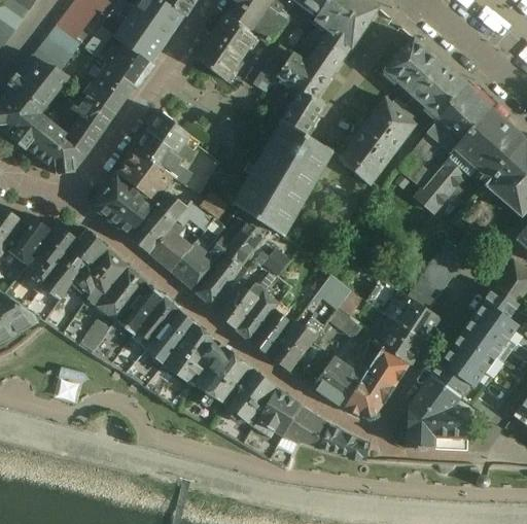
[(28,9),(14,0),(4,0),(1,4),(22,19),(28,9)]
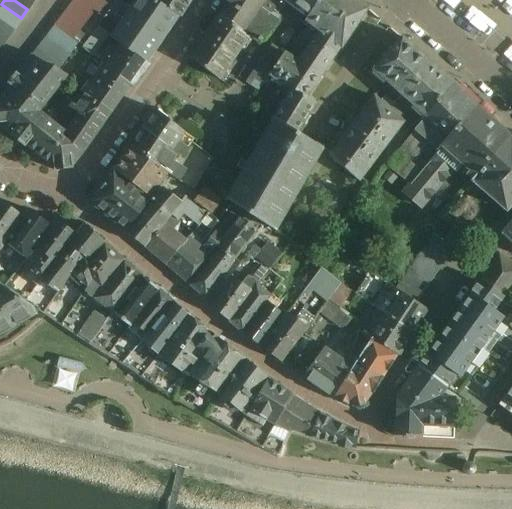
[(34,0),(14,0),(27,9),(34,0)]
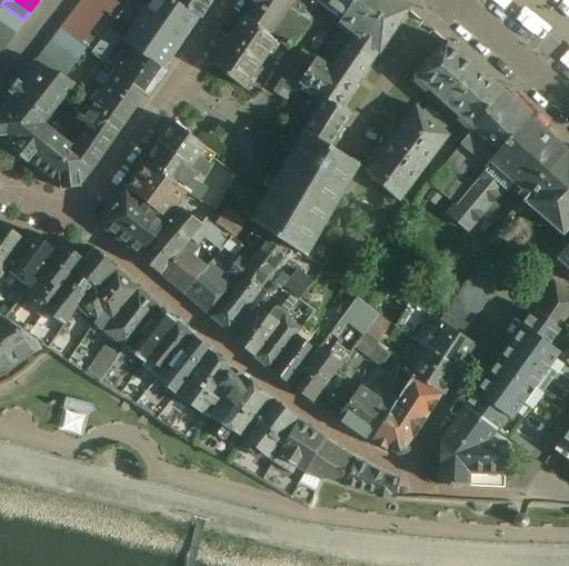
[(81,0),(61,27),(80,41),(88,32),(99,18),(105,10),(112,0),(81,0)]
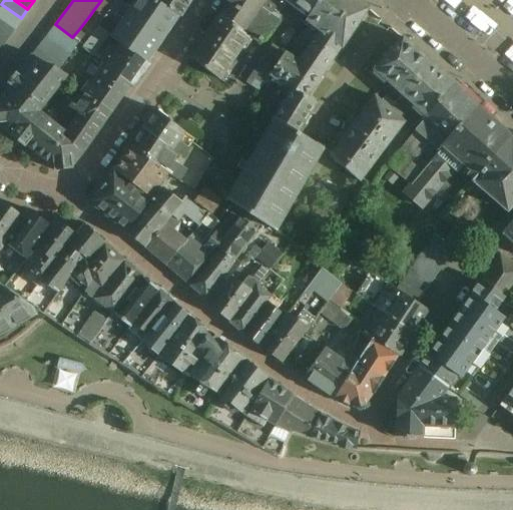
[(125,15),(103,0),(101,0),(94,9),(104,16),(106,14),(119,23),(125,15)]
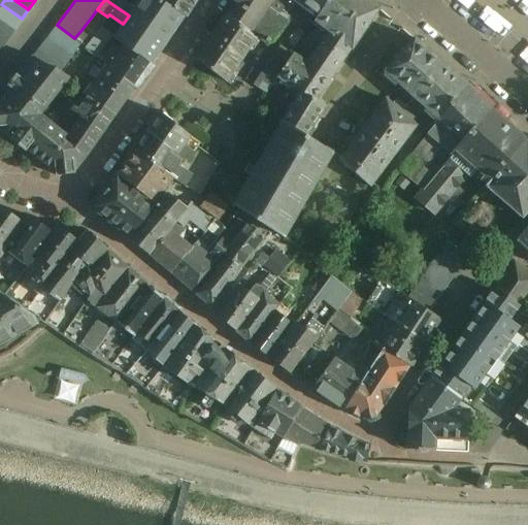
[(123,24),(114,36),(126,44),(151,62),(184,13),(165,1),(163,0),(139,0),(129,15),(123,24)]
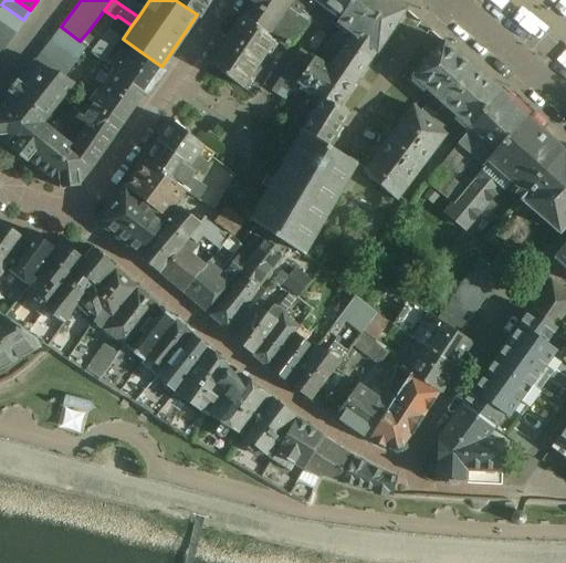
[(178,0),(177,1),(197,14),(199,17),(209,0),(178,0)]
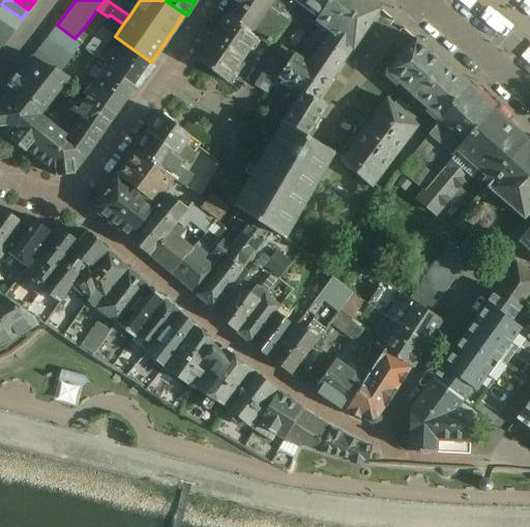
[(235,0),(228,12),(258,36),(268,45),(273,38),(274,39),(292,15),(283,8),(286,5),(281,0),(235,0)]
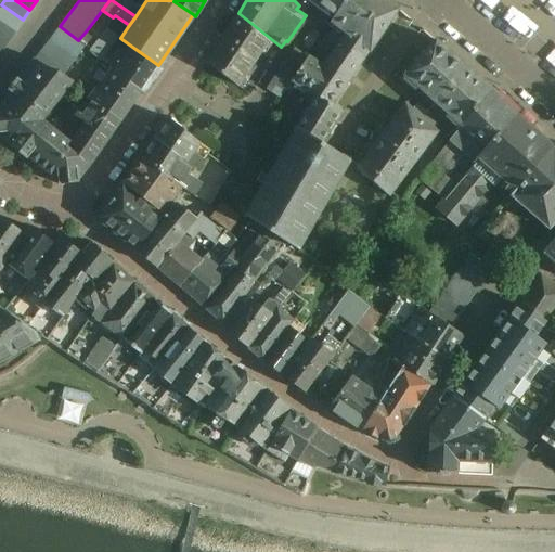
[(310,0),(333,16),(344,0),(310,0)]
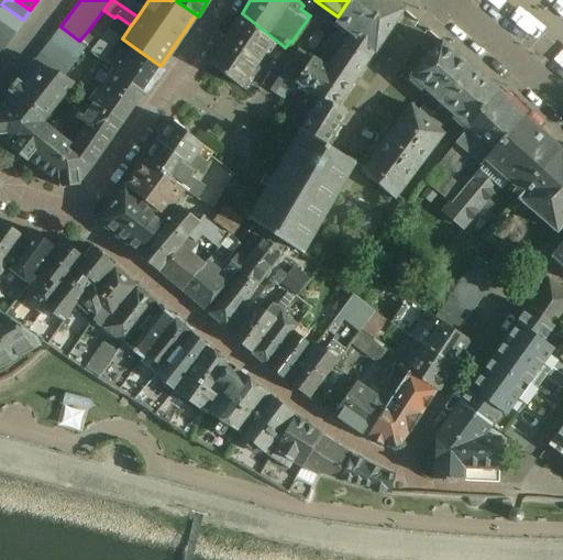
[(405,7),(396,0),(349,0),(338,17),(334,22),(350,32),(374,47),(376,48),(405,7)]
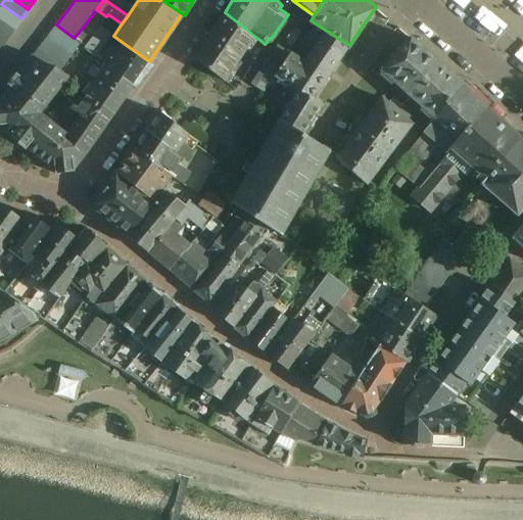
[(21,18),(1,4),(0,6),(0,17),(14,29),(21,18)]
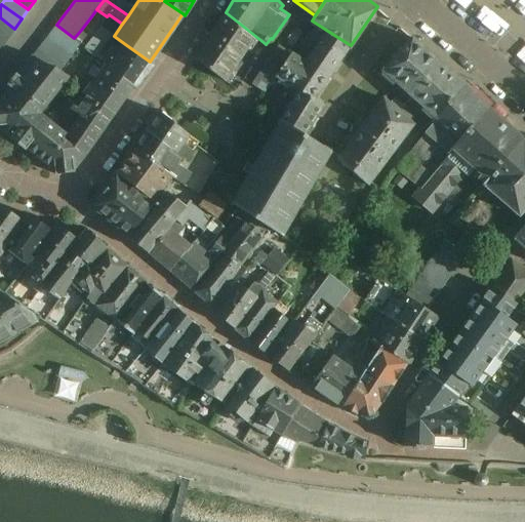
[(255,36),(226,12),(195,57),(226,80),(255,36)]
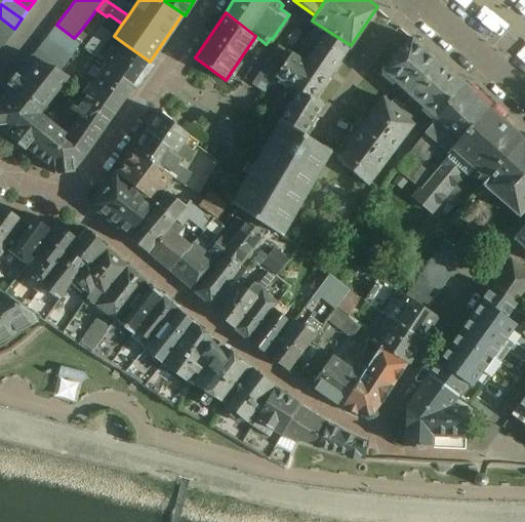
[(102,26),(91,16),(81,30),(90,38),(91,39),(102,26)]
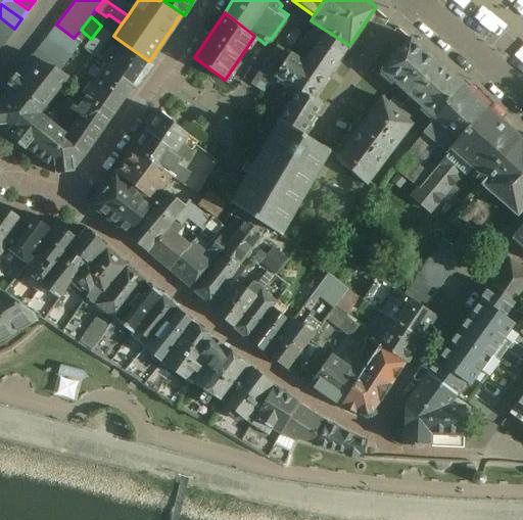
[(14,29),(0,17),(0,32),(8,38),(14,29)]
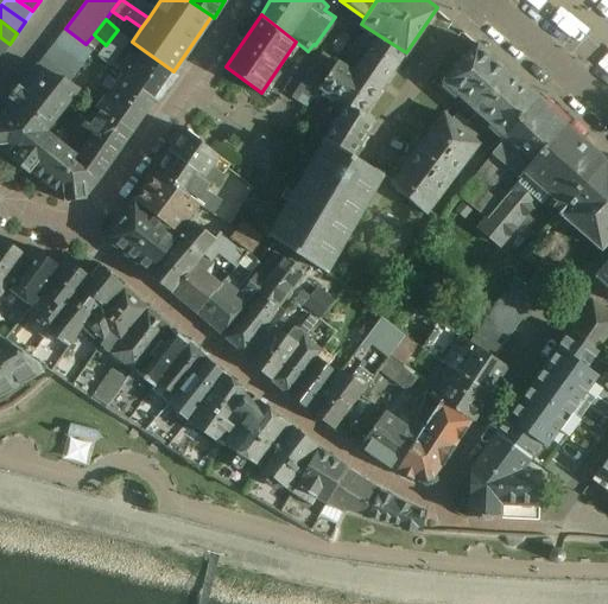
[(90,48),(86,44),(65,29),(37,62),(61,78),(63,75),(69,80),(78,70),(93,50),(90,49),(90,48)]
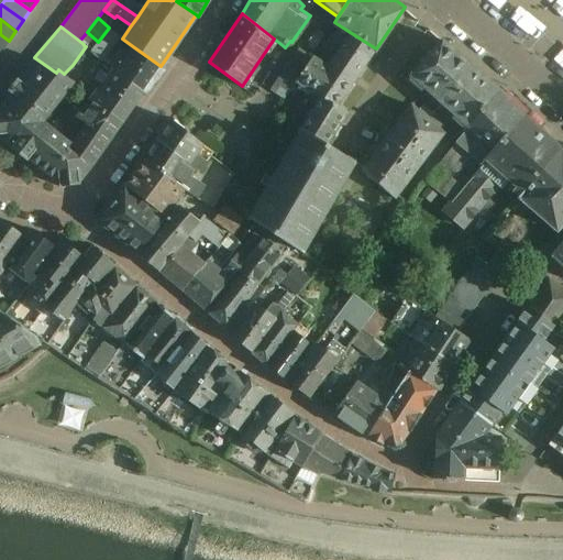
[(109,28),(98,42),(97,41),(89,50),(101,59),(120,35),(114,31),(113,31),(109,28)]
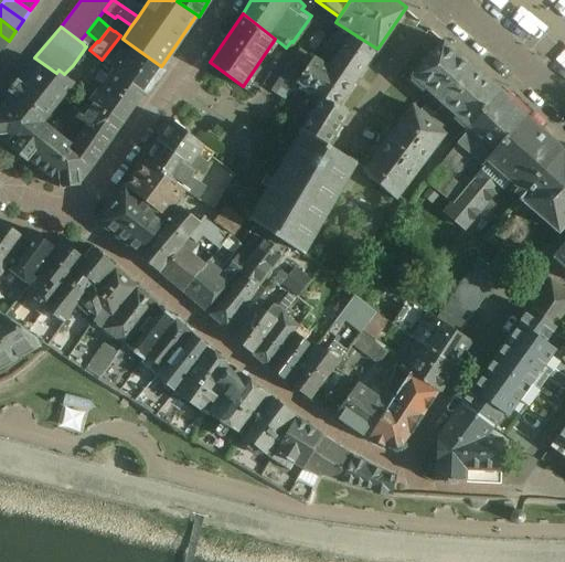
[(351,32),(330,66),(312,55),(297,81),(322,96),(322,95),(339,105),(375,48),(351,32)]
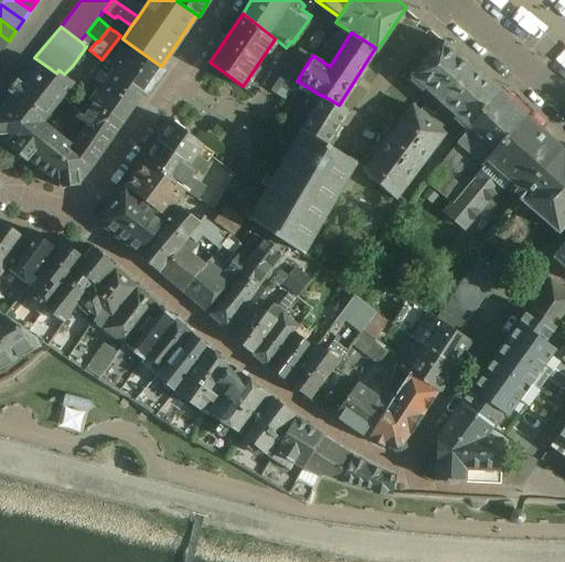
[(500,89),(444,39),(413,75),(470,126),(500,89)]
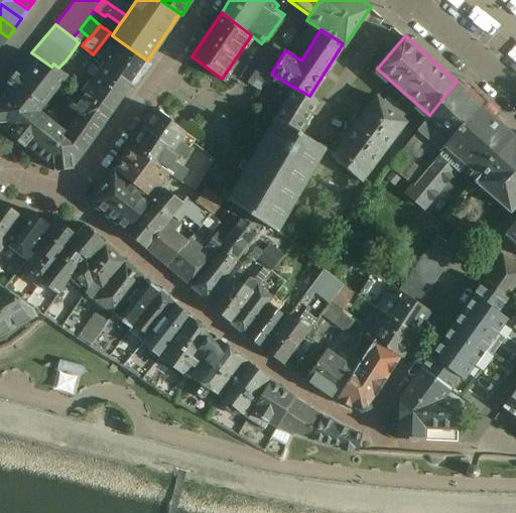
[(147,60),(123,43),(107,66),(132,83),(147,60)]
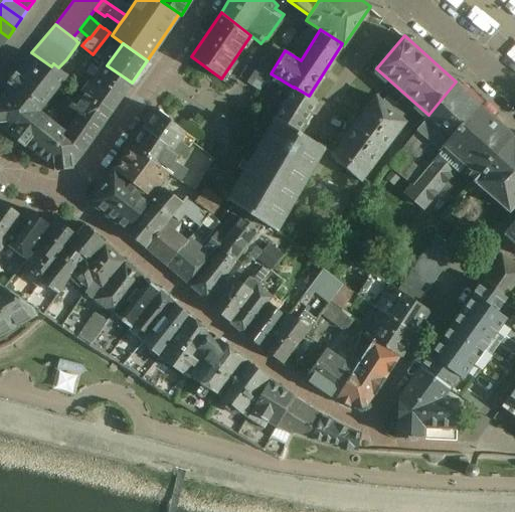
[(273,43),(248,81),(261,90),(271,73),(285,50),(273,43)]
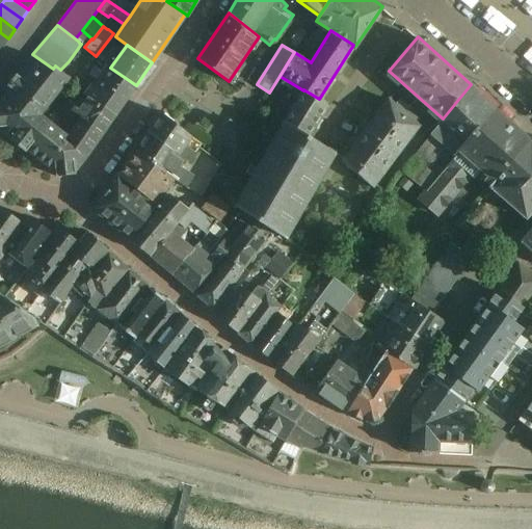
[(53,69),(32,54),(17,74),(7,84),(10,86),(0,100),(0,129),(26,151),(27,150),(26,149),(49,121),(41,113),(70,77),(60,70),(55,65),(53,69)]
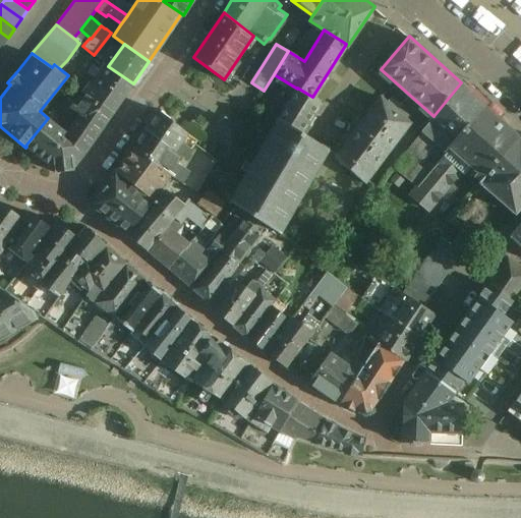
[(108,66),(105,64),(91,83),(90,82),(83,91),(87,94),(113,112),(133,83),(108,66)]
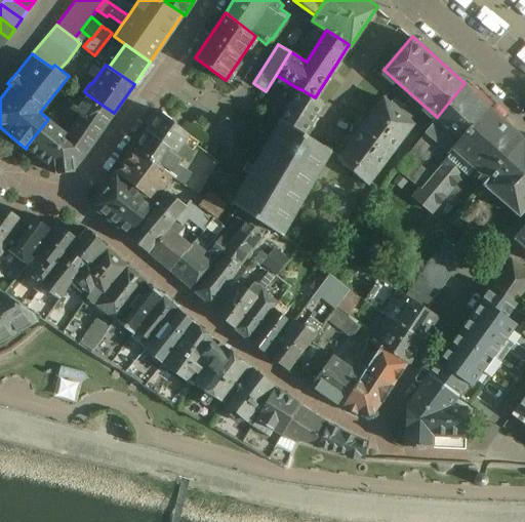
[(437,117),(426,130),(441,144),(450,152),(489,107),(465,83),(437,117)]
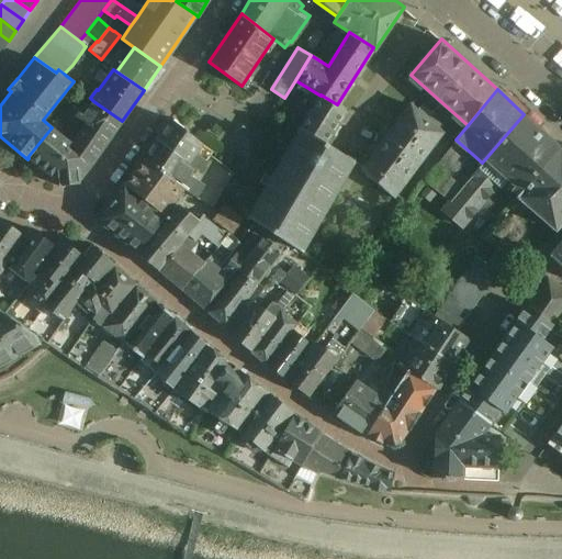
[(337,104),(321,94),(321,96),(300,127),(303,129),(326,144),(327,143),(347,111),(337,104)]
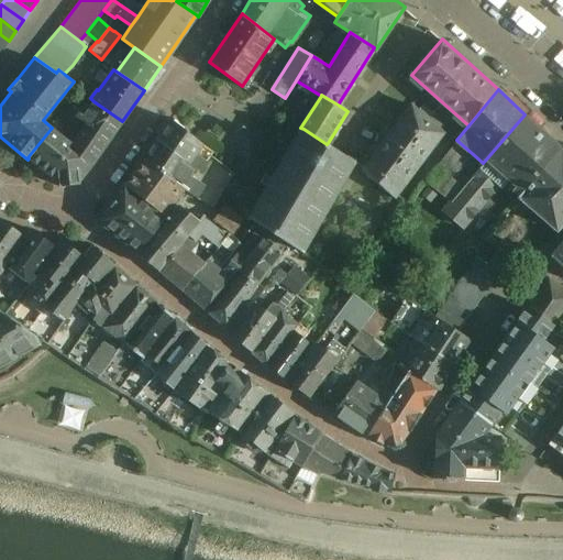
[(94,101),(85,114),(80,111),(77,116),(87,123),(70,142),(67,146),(91,166),(122,121),(94,101)]
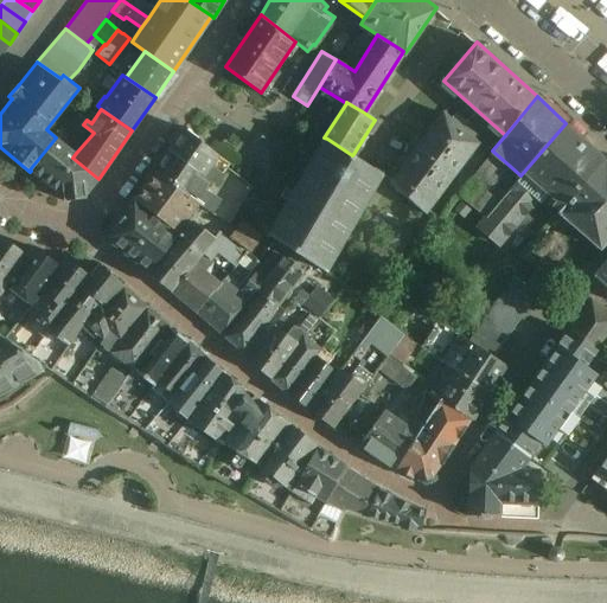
[(443,111),(390,183),(425,212),(478,142),(443,111)]
